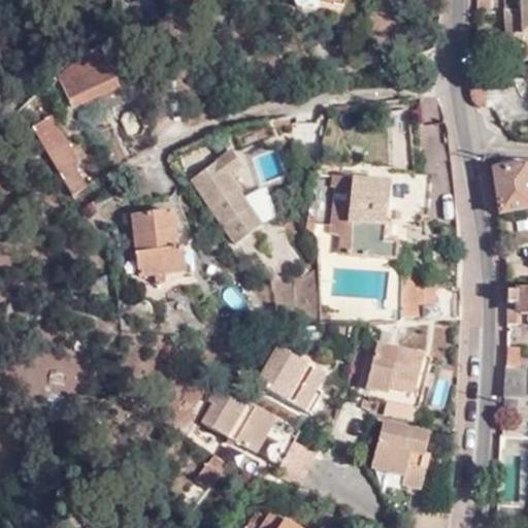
[(325,0),(293,0),(293,1),(295,7),(301,9),(305,5),(305,0),(317,0),(325,2),(325,0)]
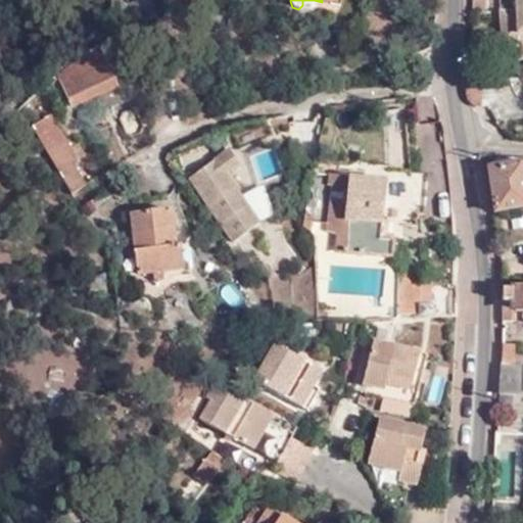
[(522,0),(516,0),(516,9),(500,8),(501,43),(522,42),(522,0)]
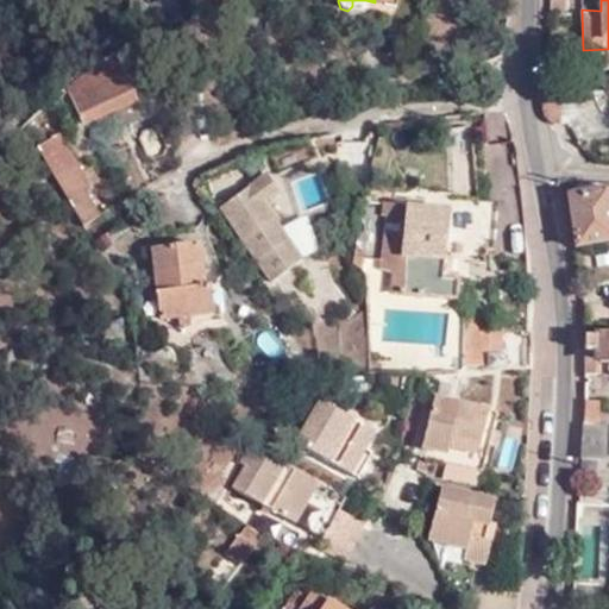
[(608,49),(583,50),(583,66),(602,64),(602,73),(608,73),(608,49)]
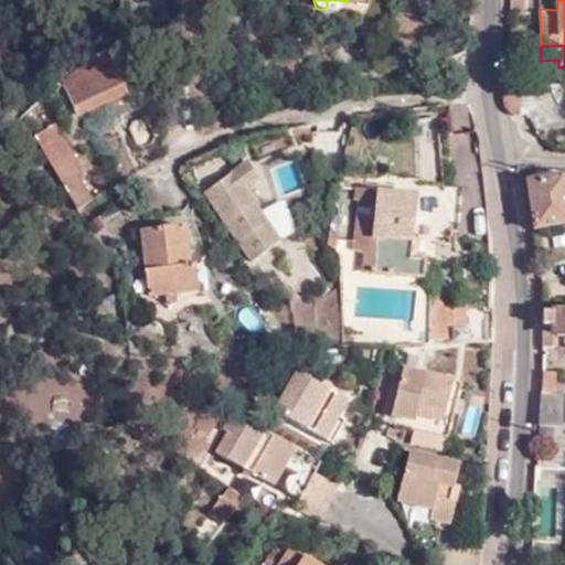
[(78,77),(68,81),(63,86),(83,124),(93,119),(128,103),(116,75),(128,71),(121,54),(112,63),(100,67),(78,77)]
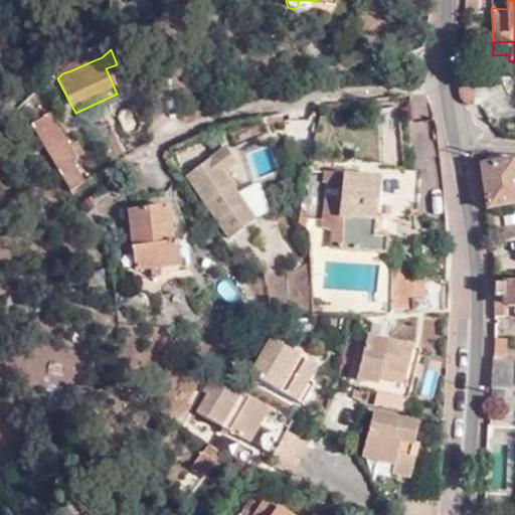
[(117,94),(84,109),(92,122),(123,108),(117,94)]
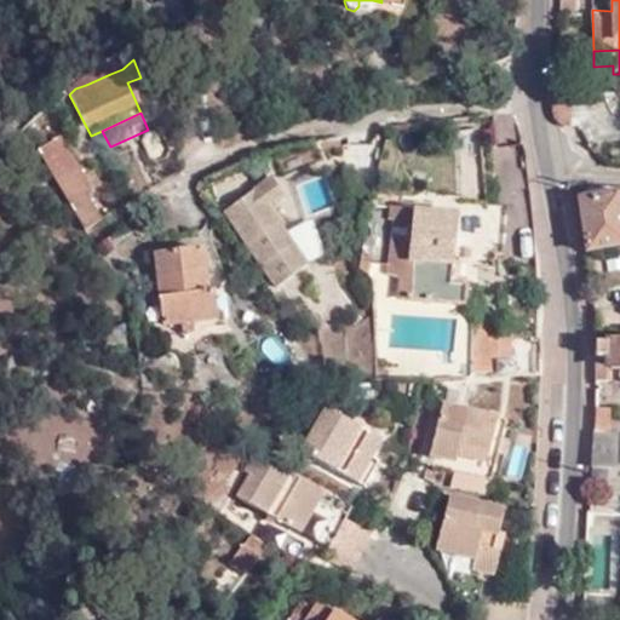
[(58,143),(36,156),(86,237),(93,233),(78,205),(89,199),(58,143)]
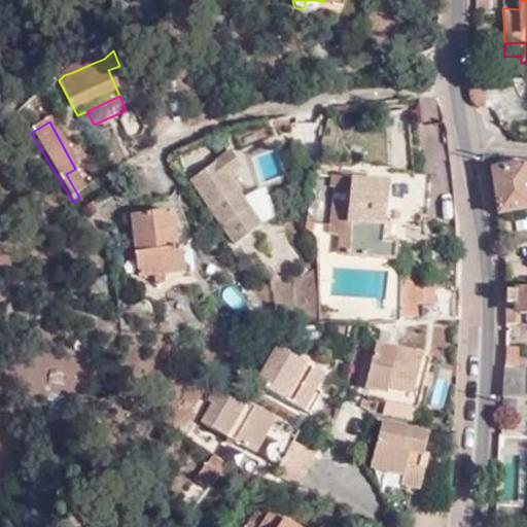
[(226,174),(230,171),(240,163),(229,148),(189,178),(236,241),(260,222),(234,185),(226,174)]
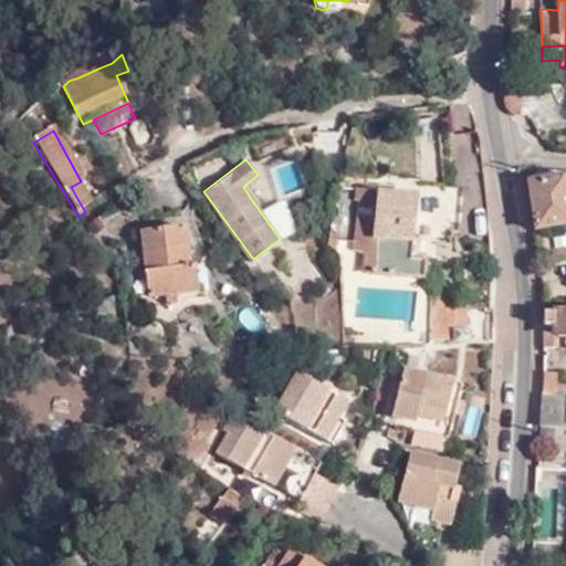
[(532,176),(538,222),(565,217),(565,173),(556,173),(532,176)]
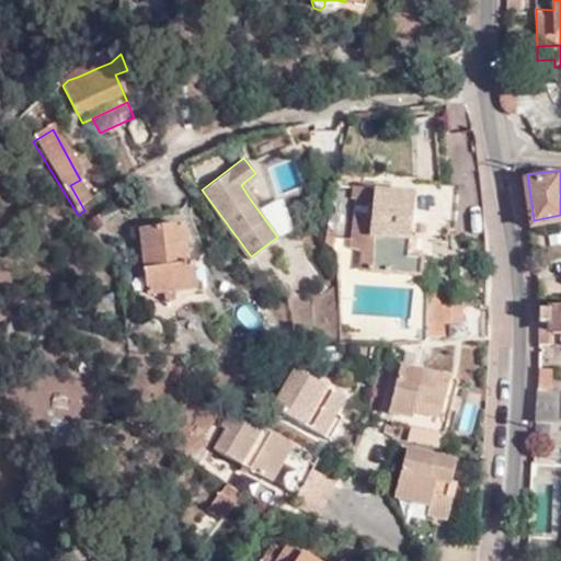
[(253,194),(244,182),(241,185),(249,197),(253,194)]
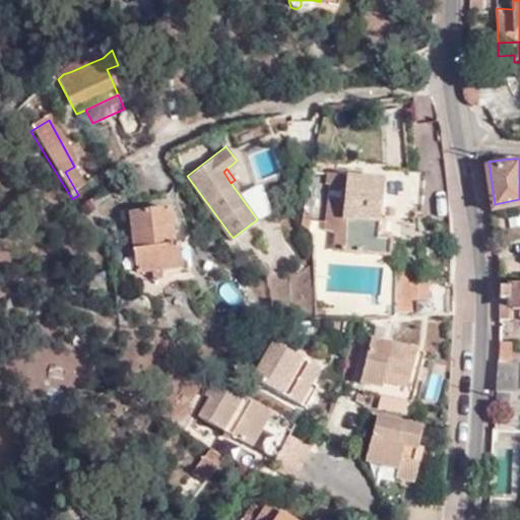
[(325,225),(333,229),(344,233),(343,241),(348,241),(379,240),(385,240),(391,241),(391,235),(379,234),(385,175),(326,170),(325,179),(330,179),(325,225)]
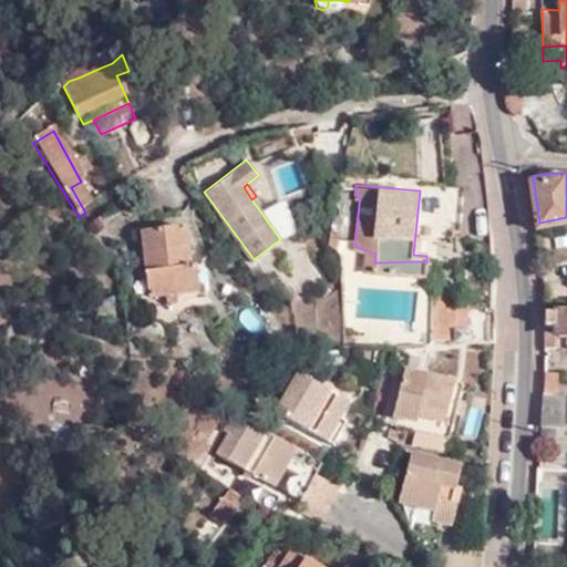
[(296,229),(284,198),(267,205),(279,236),(296,229)]
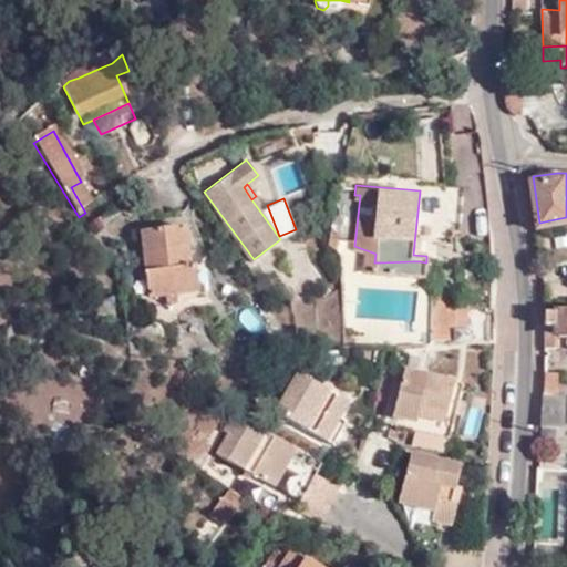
[(187,261),(183,224),(141,228),(148,292),(195,287),(192,261),(187,261)]
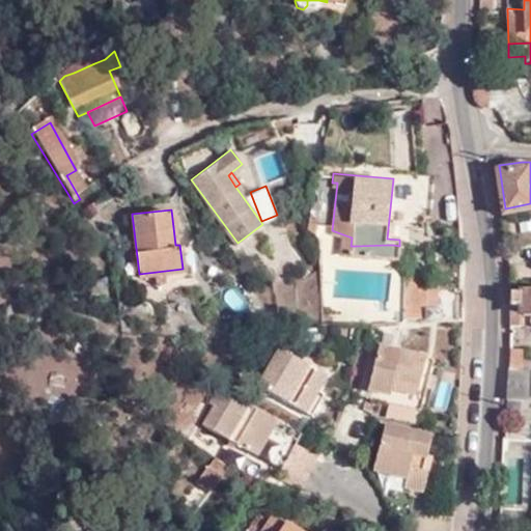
[(339,247),(344,246),(351,246),(352,238),(340,233),(339,247)]
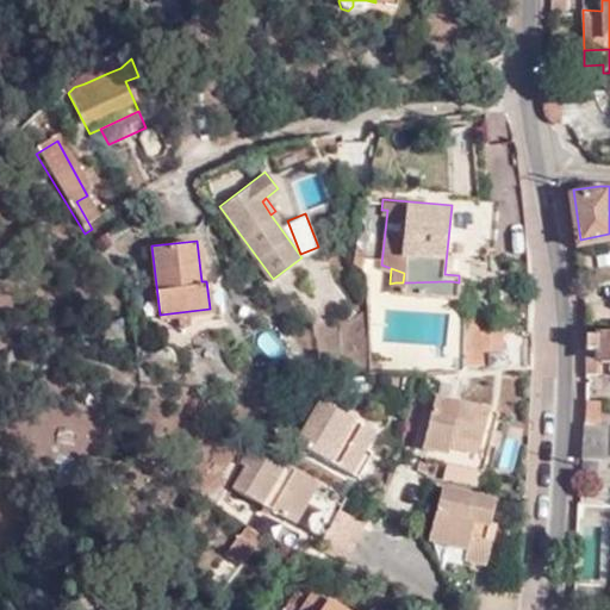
[(403,292),(456,297),(459,282),(452,281),(444,281),(409,282),(403,282),(403,292)]
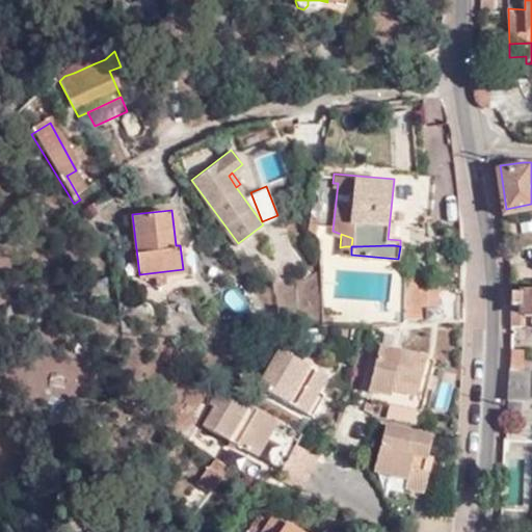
[(434,288),(419,291),(423,308),(437,304),(434,288)]
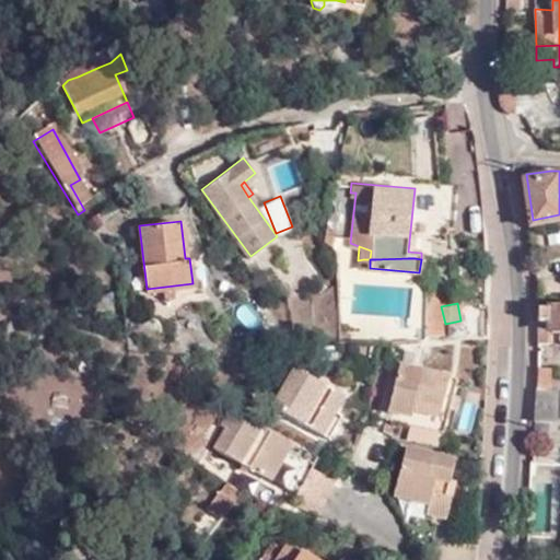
[(555,327),(559,326),(559,306),(539,307),(539,311),(540,339),(555,340),(555,327)]
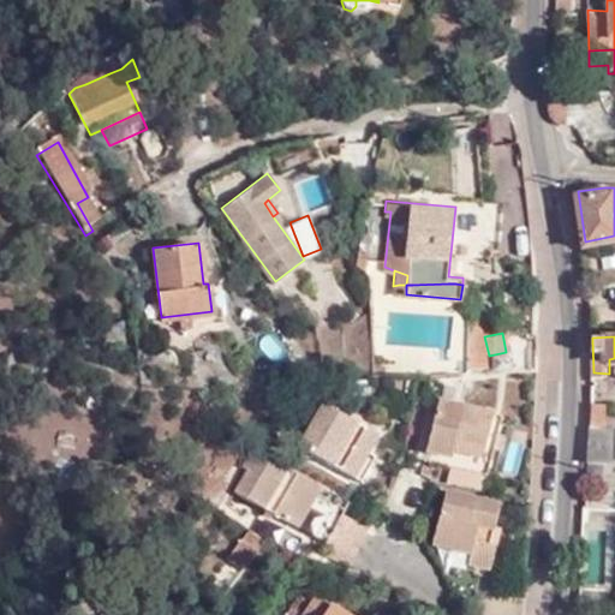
[(536,374),(538,338),(507,338),(506,359),(493,359),(491,374),(536,374)]
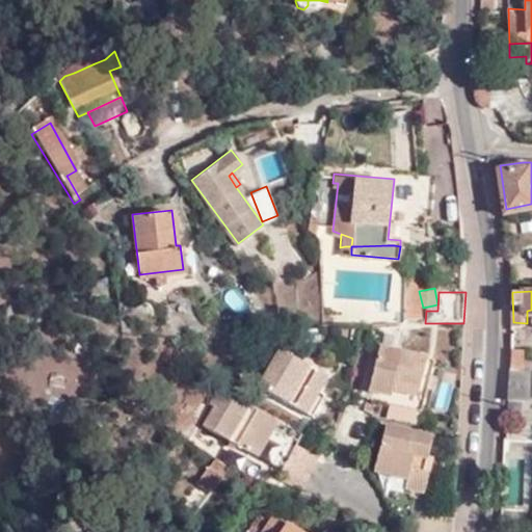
[(378,344),(376,349),(374,356),(364,394),(420,408),(421,401),(426,402),(433,375),(428,374),(432,357),(378,344)]
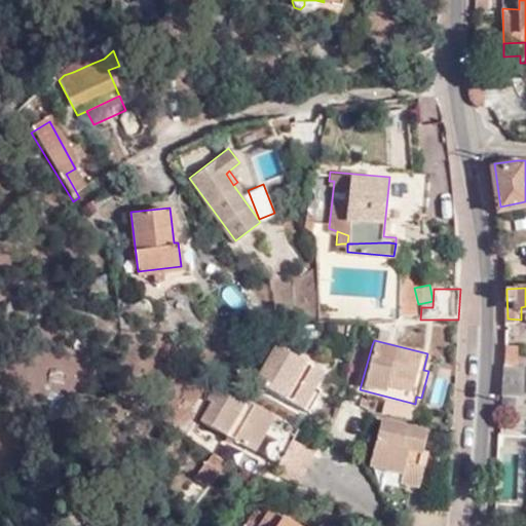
[(508,349),(506,364),(504,392),(516,393),(518,364),(520,343),(508,342),(508,349)]
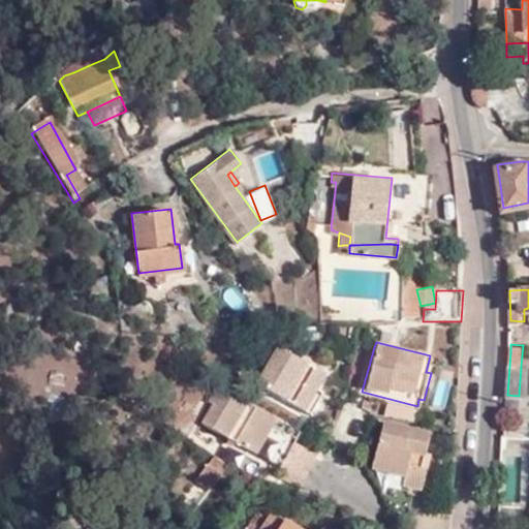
[(317,384),(321,387),(330,373),(277,345),(258,380),(269,386),(305,406),(317,384)]
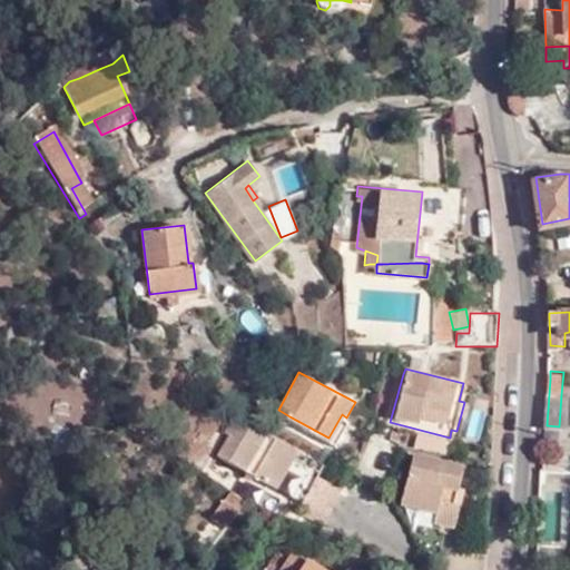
[(561,394),(559,426),(567,428),(569,395),(561,394)]
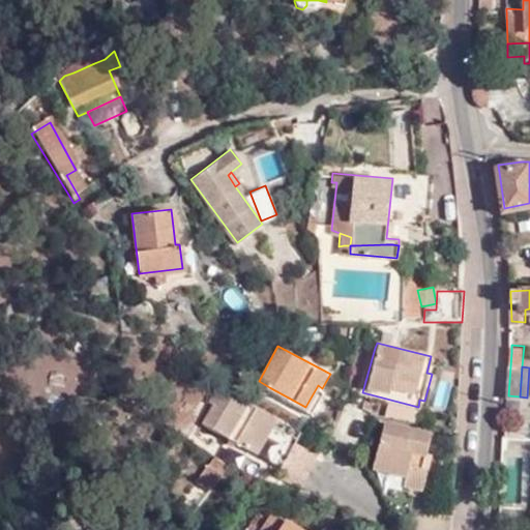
[(269,387),(259,381),(256,385),(265,392),(269,387)]
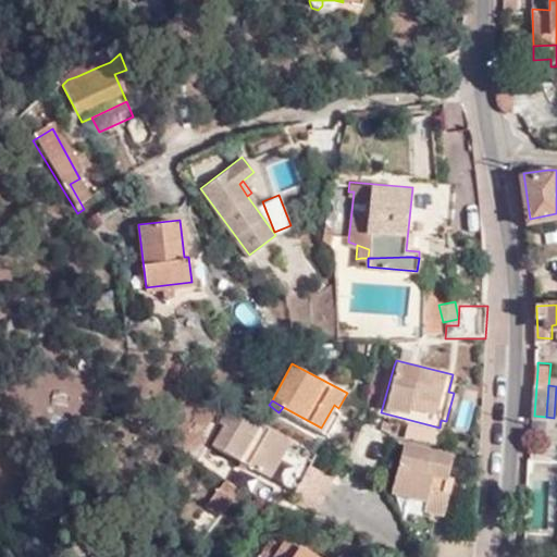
[(344,410),(338,408),(334,405),(321,428),(331,433),(344,410)]
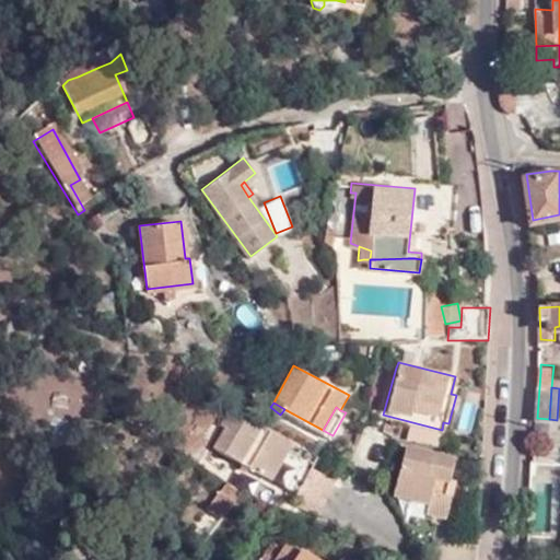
[(317,514),(333,482),(335,477),(312,467),(316,456),(232,408),(222,424),(229,428),(217,447),(299,494),(294,504),(317,514)]
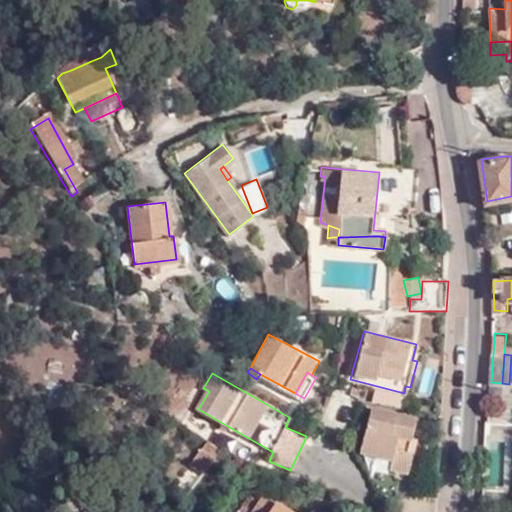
[(407,449),(410,437),(415,417),(370,406),(359,449),(391,458),(391,466),(409,470),(414,451),(407,449)]
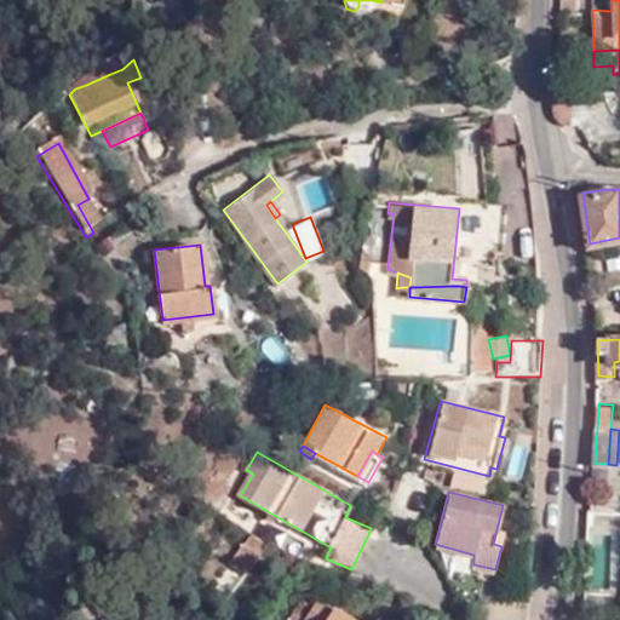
[(505,530),(497,529),(493,544),(501,546),(505,530)]
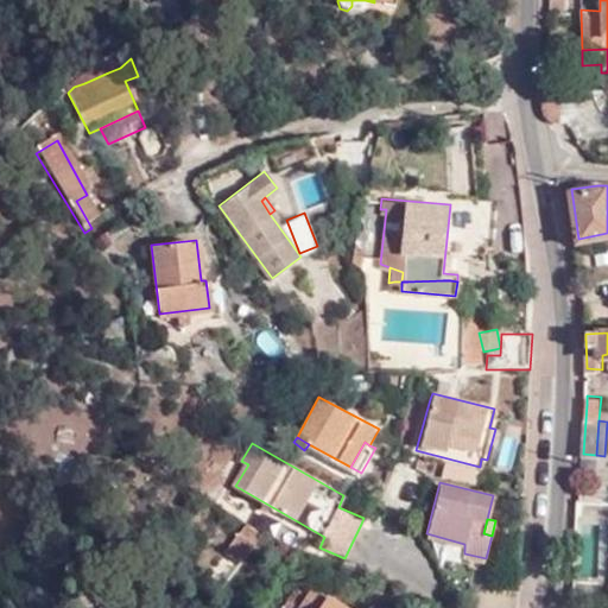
[(245,523),(242,525),(246,527),(247,526),(259,537),(260,534),(245,523)]
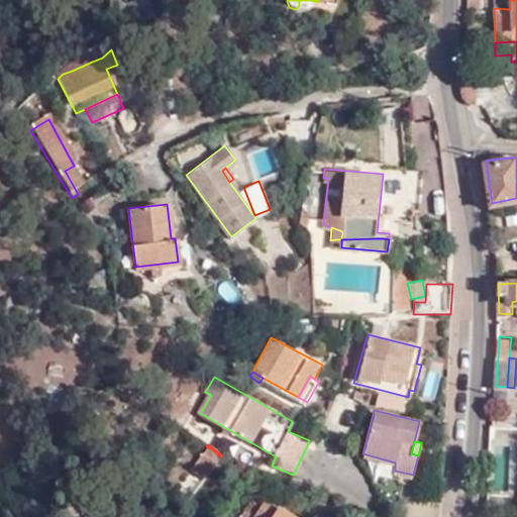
[(206,446),(191,468),(204,478),(220,456),(210,447),(209,448),(206,446)]
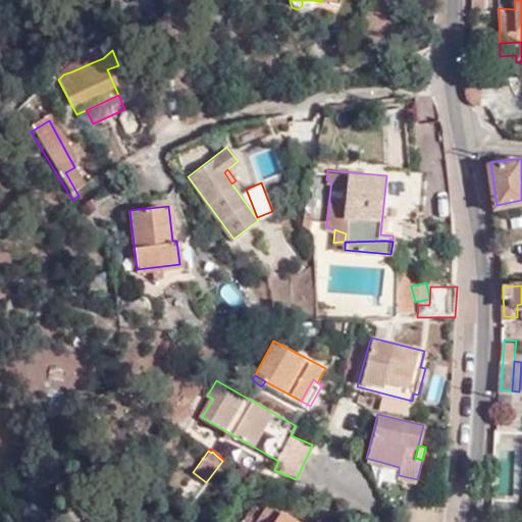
[(291,521),(266,506),(263,510),(252,503),(240,521),(239,521),(291,521)]
